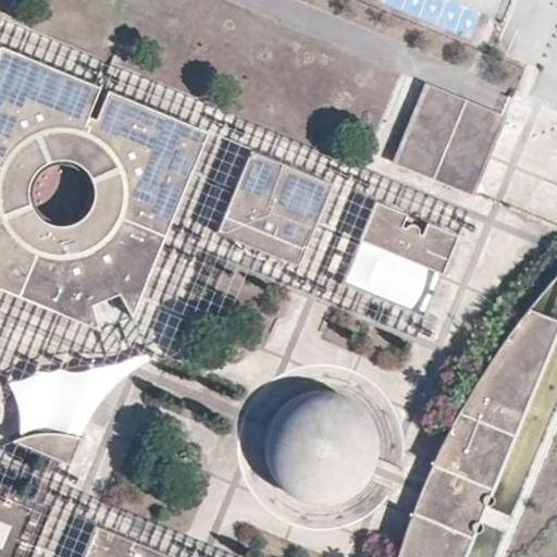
[(99,86),(0,45),(0,287),(98,329),(91,305),(119,292),(132,316),(207,132),(108,90),(96,119),(87,115),(99,86)]
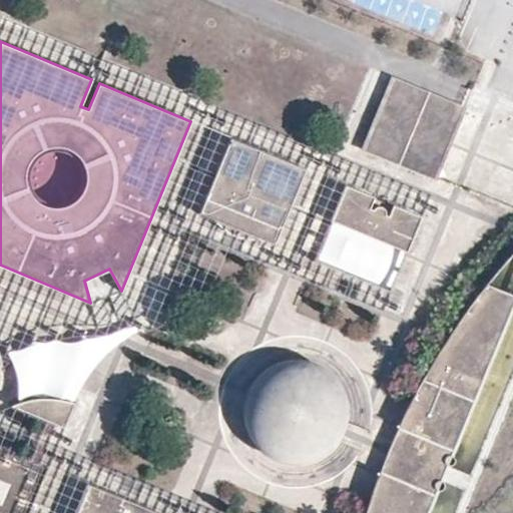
[(392,77),(361,151),(432,181),(462,107),(392,77)]
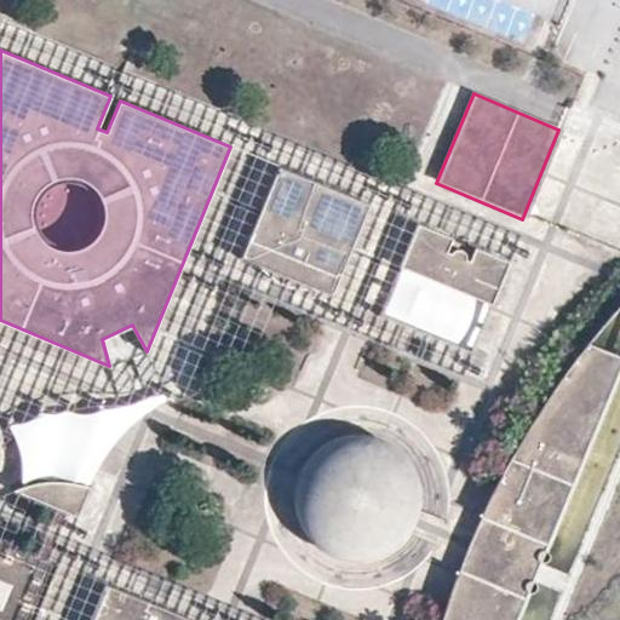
[(311,281),(314,287),(333,296),(371,205),(280,168),(244,258),(264,267),(265,264),(273,263),(277,260),(283,260),(288,259),(294,260),(297,262),(300,264),(305,270),(309,275),(311,281)]
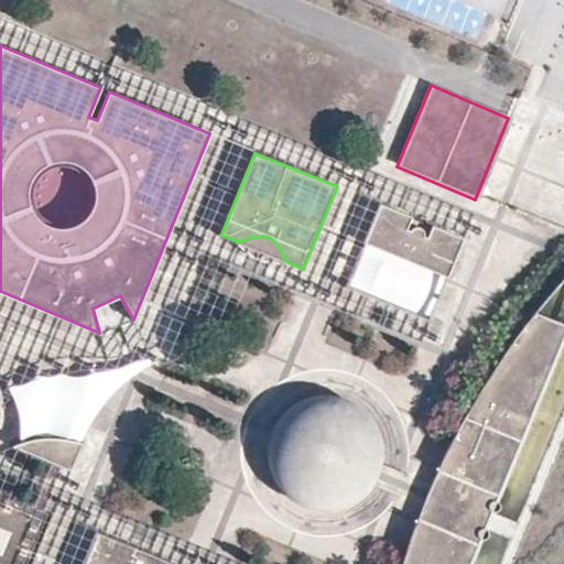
[(407,229),(411,217),(381,205),(366,245),(447,278),(463,238),(433,226),(427,237),(422,235),(421,232),(420,229),(419,228),(416,227),(413,228),(411,231),(407,229)]
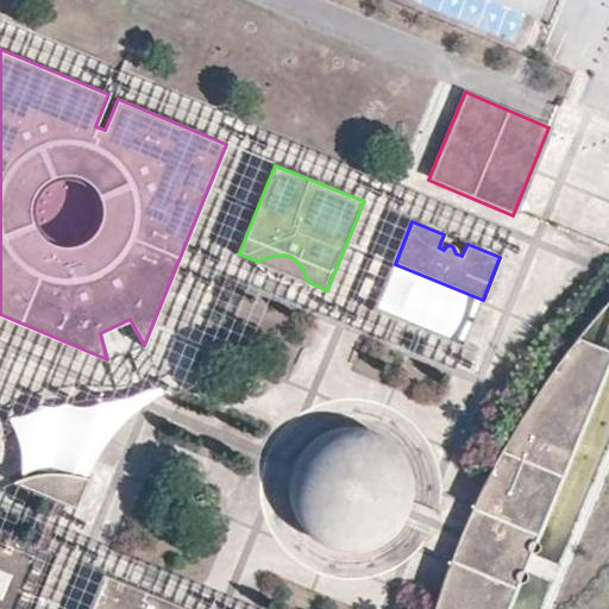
[(301,282),(308,282),(306,276),(303,270),(300,265),(295,259),(292,257),(289,256),(283,255),(278,256),(272,256),(268,258),(261,259),(259,262),(264,267),(269,270),(274,274),(278,277),(283,280),(288,281),(292,282),(296,282),(301,282)]
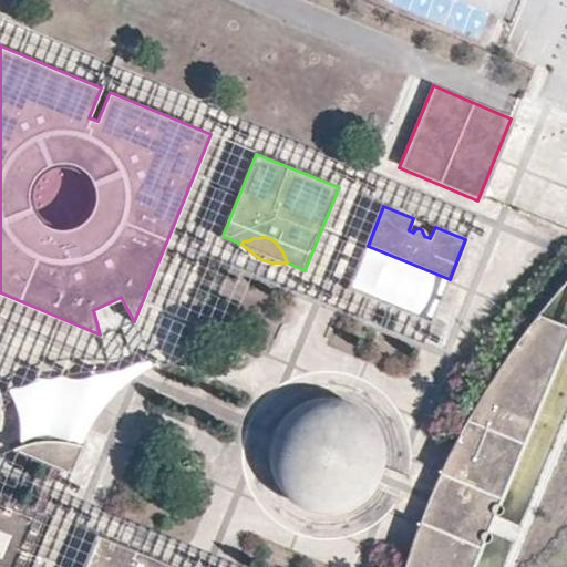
[(369,253),(360,276),(422,298),(430,275),(369,253)]
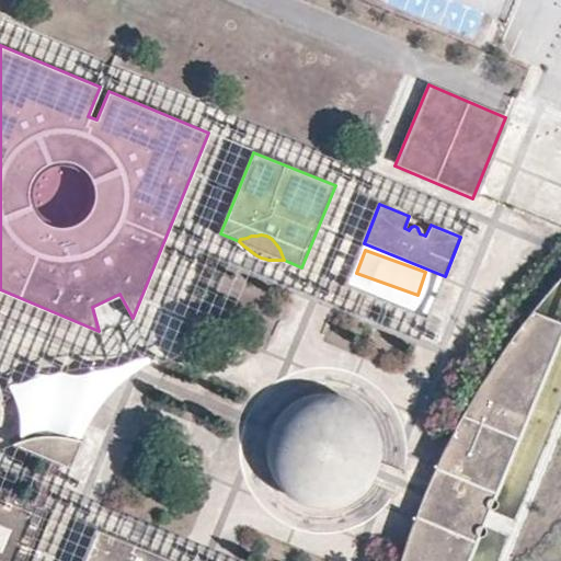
[(494,499),(560,335),(560,322),(531,310),(526,317),(522,322),(517,328),(512,336),(504,346),(496,356),(490,366),(484,377),(478,387),(471,398),(466,408),(459,419),(454,430),(449,439),(444,448),(439,457),(436,464),(435,467),(426,485),(425,491),(422,500),(414,517),(411,528),(407,542),(402,554),(400,560),(468,560),(479,536),(480,537),(481,537),(483,536),(484,535),(485,535),(485,534),(485,533),(485,531),(485,530),(484,528),(484,527),(483,527),(490,510),(491,510),(492,510),(493,510),(494,510),(496,508),(497,507),(499,506),(499,505),(499,504),(499,502),(497,501),(496,500),(494,499)]
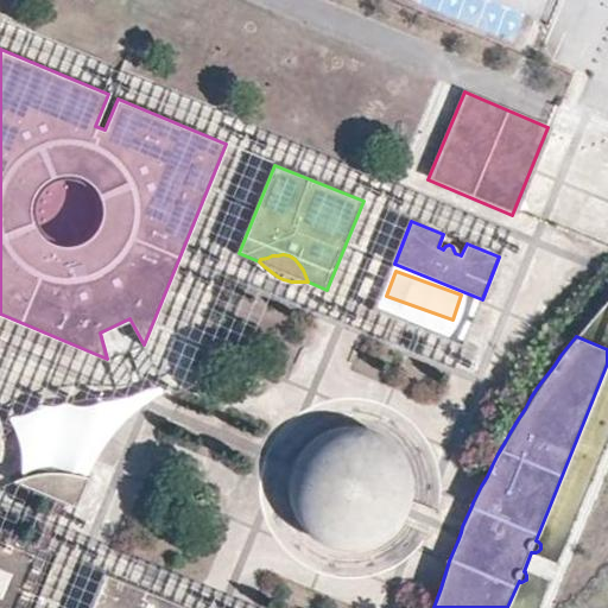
[(437,510),(409,498),(410,494),(410,489),(410,483),(410,479),(409,473),(407,467),(405,462),(403,456),(396,445),(391,441),(386,437),(380,432),(373,429),(365,426),(356,424),(349,424),(343,424),(337,425),(331,426),(325,429),(321,431),(315,435),(309,438),(304,443),(302,447),(297,451),(293,460),(290,468),(287,476),(287,486),(287,493),(289,500),(291,508),(296,515),(299,523),(304,529),(312,536),(320,539),(327,543),(337,546),(346,546),(358,546),(367,544),(375,540),(382,537),(392,530),(399,521),(428,533),(429,531),(435,520),(437,512),(437,510)]
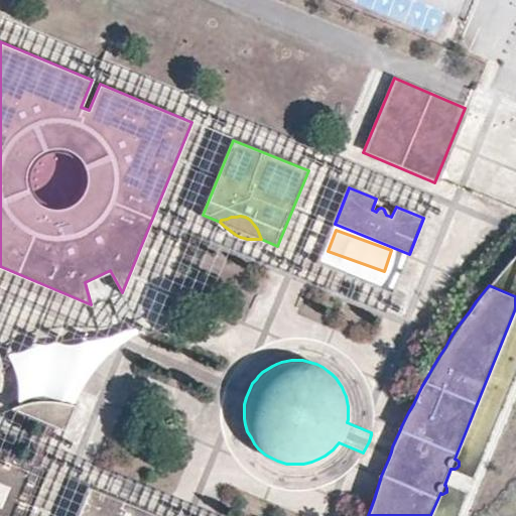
[(17,406),(13,408),(63,429),(75,405),(69,404),(60,402),(53,402),(45,402),(41,402),(33,402),(28,403),(23,404),(17,406)]
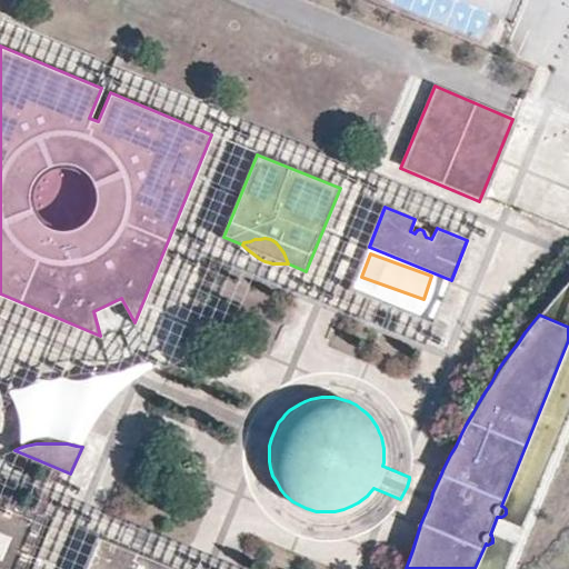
[(31,568),(52,520),(0,498),(0,568),(31,568)]
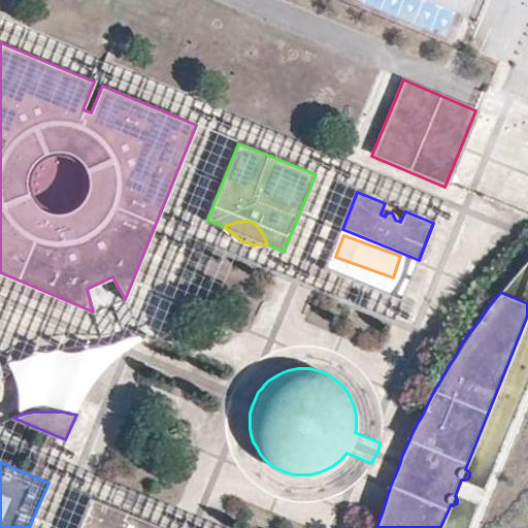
[(161,527),(90,498),(77,527),(161,527)]
